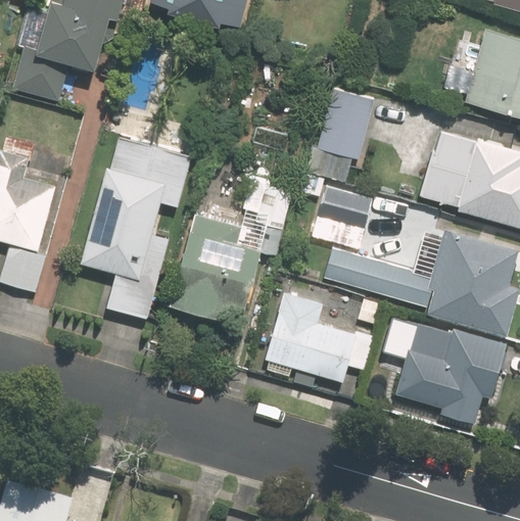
[(16,46),(24,47),(13,89),(59,101),(68,64),(97,72),(109,20),(121,22),(126,0),(51,0),(48,14),(26,8),(16,46)]
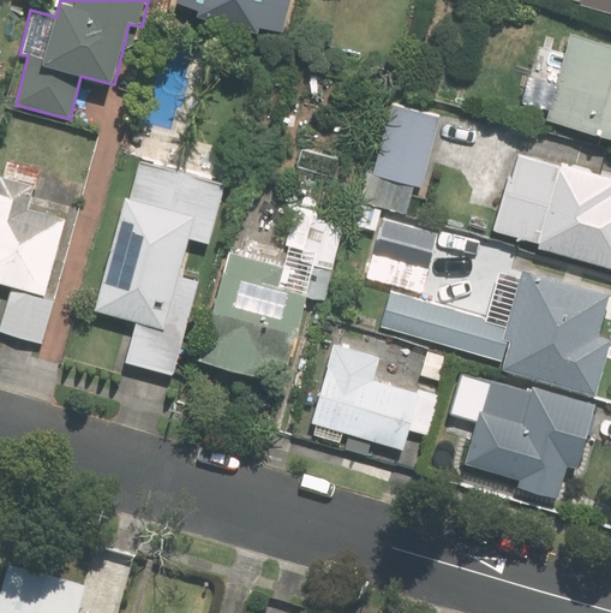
[(610,0),(565,0),(610,12),(610,0)]
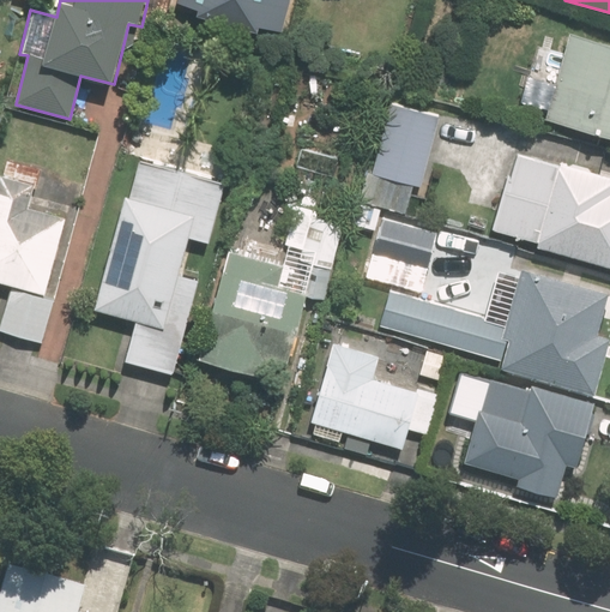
[(543,120),(609,137),(609,41),(567,30),(543,120)]
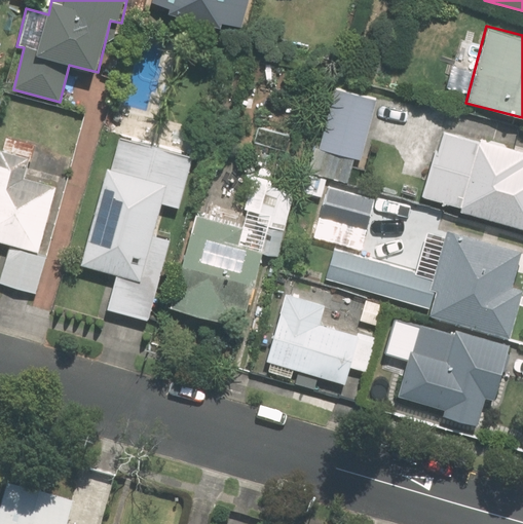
[(378,102),(334,89),(319,149),(311,147),(304,175),(347,186),(355,159),(362,161),(378,102)]
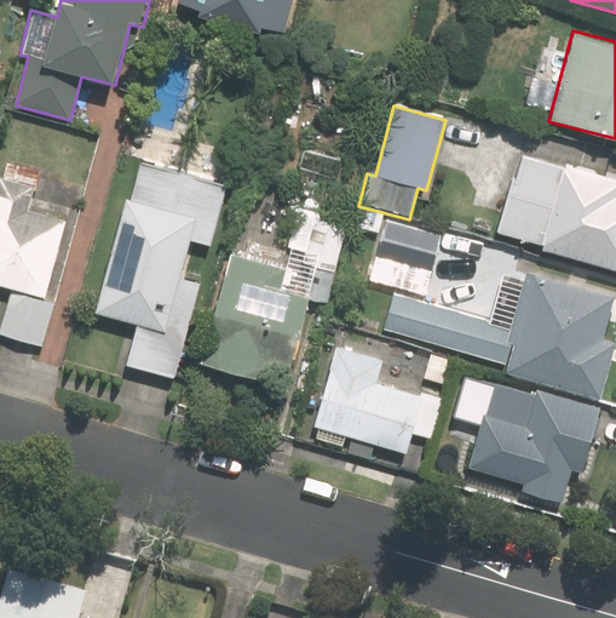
[(176,378),(201,284),(182,279),(191,241),(211,246),(235,156),(145,133),(97,314),(138,325),(127,366),(176,378)]
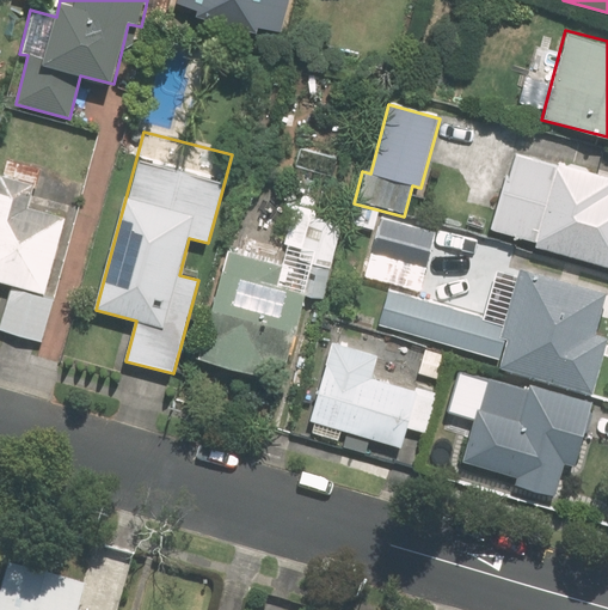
[(607,176),(510,150),(489,229),(538,242),(535,246),(607,266),(607,176)]
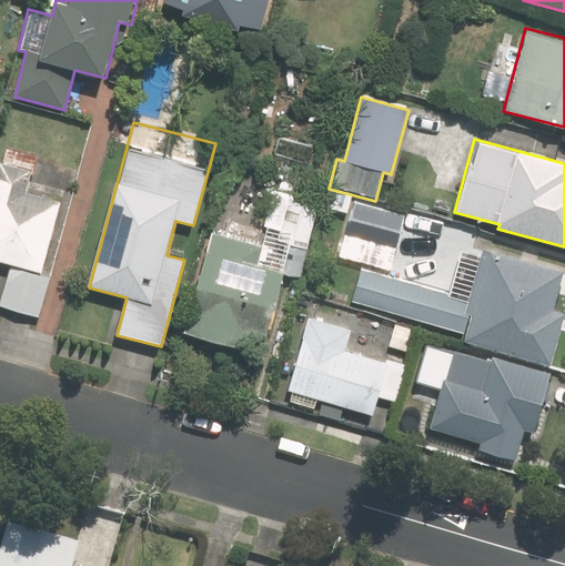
[(0,261),(10,264),(0,300),(0,309),(39,319),(51,275),(41,273),(60,204),(29,196),(39,159),(3,149),(0,162),(0,261)]
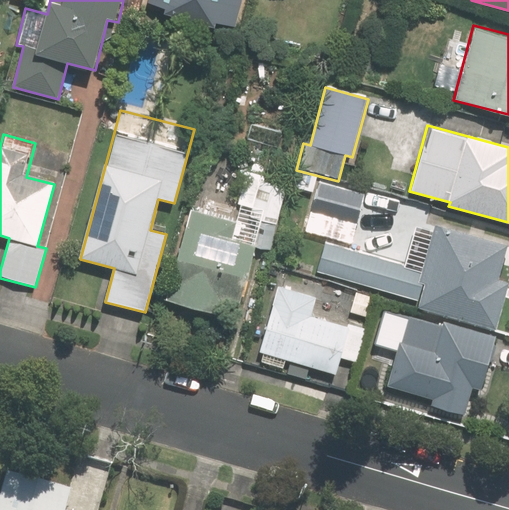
[(257,218),(250,243),(233,238),(238,219),(193,207),(167,300),(220,315),(223,302),(240,307),(256,249),(271,253),(290,184),(245,172),(236,203),(252,207),(249,216),(257,218)]
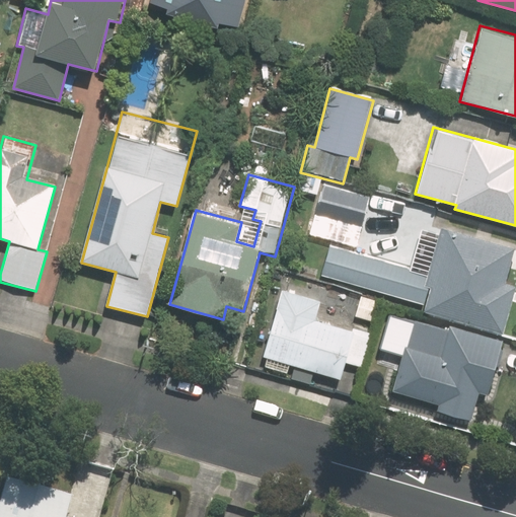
[(372,197),(321,183),(307,234),(358,248),(372,197)]
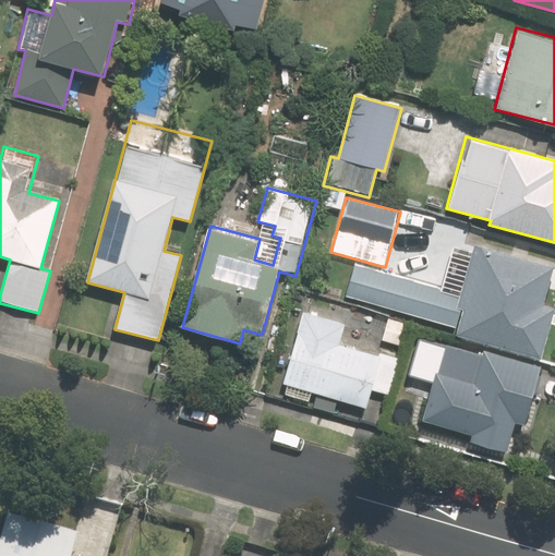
[(541,359),(554,307),(543,304),(554,266),(474,244),(460,295),(351,264),(341,297),(458,329),(457,335),(541,359)]
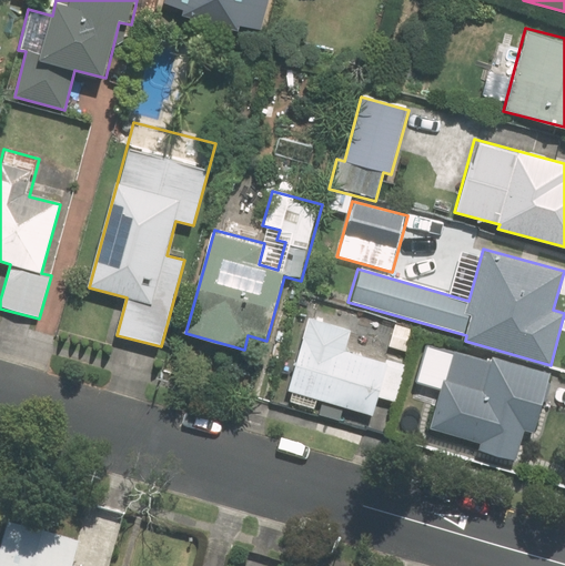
[(379,398),(393,403),(404,367),(344,350),(350,330),(308,317),(286,390),(373,416),(379,398)]
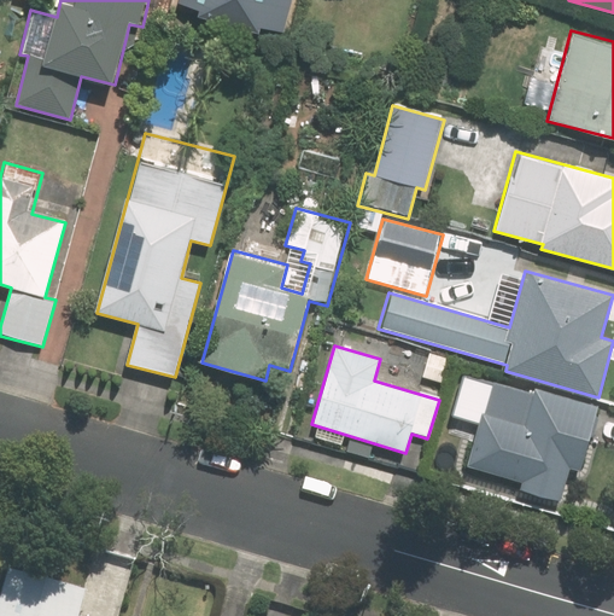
[(427,350),(420,378),(444,384),(451,358),(427,350)]
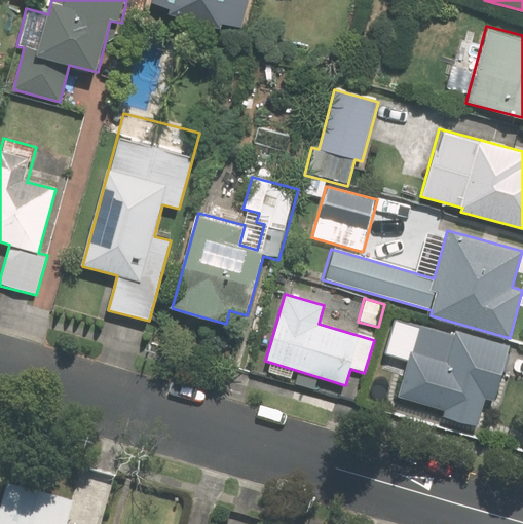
[(453,333),(418,324),(414,339),(408,338),(412,322),(395,317),(381,370),(405,376),(400,395),(442,406),(440,413),(477,423),(485,394),(495,397),(498,386),(522,393),(522,368),(505,364),(510,343),(455,328),(453,333)]
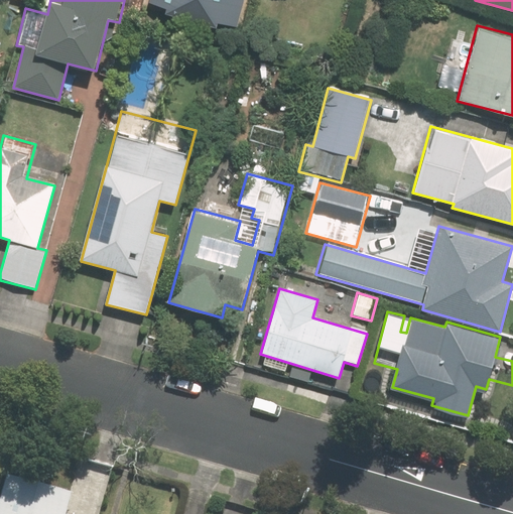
[(68,513),(73,493),(6,476),(0,497),(0,513),(68,513)]
